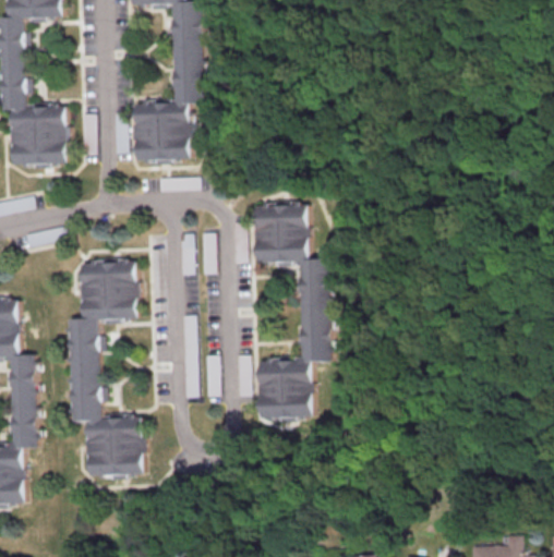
[(59,0),(7,0),(8,17),(0,17),(0,111),(10,111),(11,130),(5,130),(5,145),(11,145),(12,166),(22,165),(22,169),(58,168),(58,164),(65,164),(63,107),(25,108),(22,19),(60,16),(59,0)]
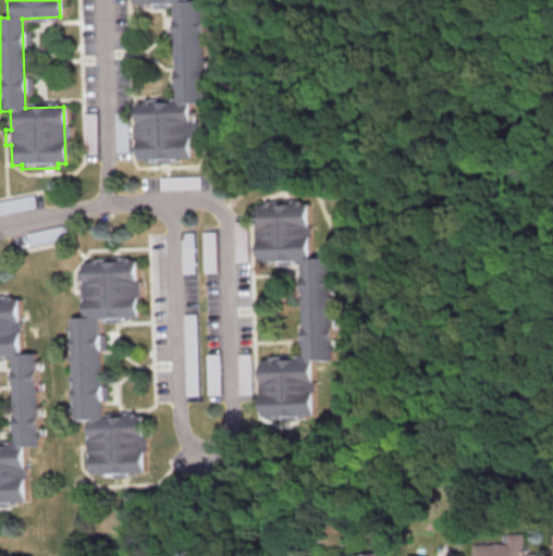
[(130,0),(182,0),(183,2),(198,1),(203,103),(187,104),(189,159),(179,160),(179,162),(143,163),(143,161),(135,161),(134,104),(173,103),(169,4),(131,5),(130,0)]
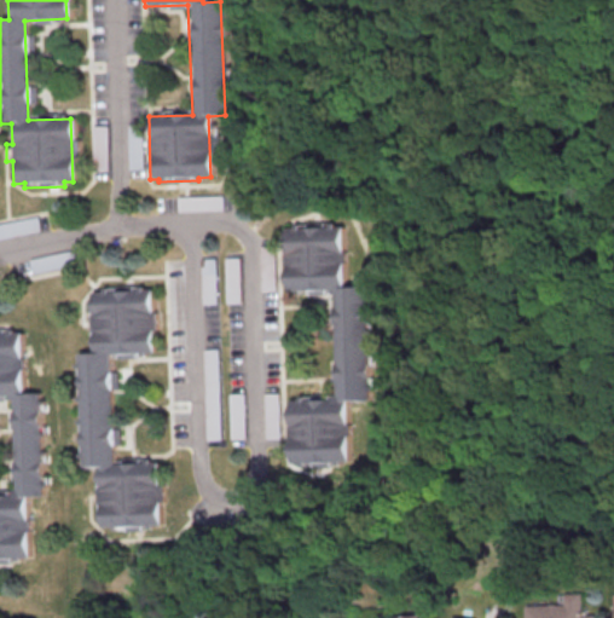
[(126,169),(140,169),(140,125),(126,125),(126,169)]
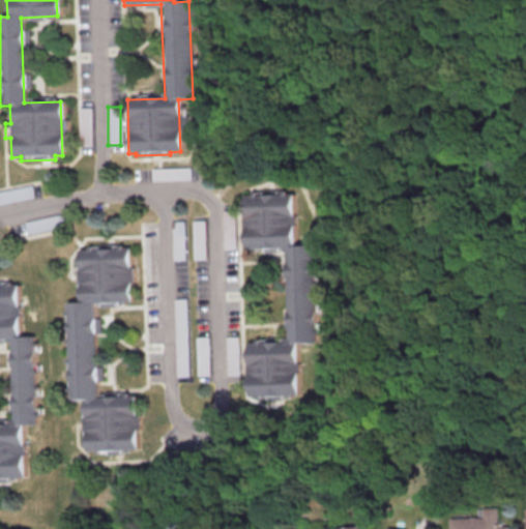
[(78,109),(78,147),(89,147),(89,109),(78,109)]
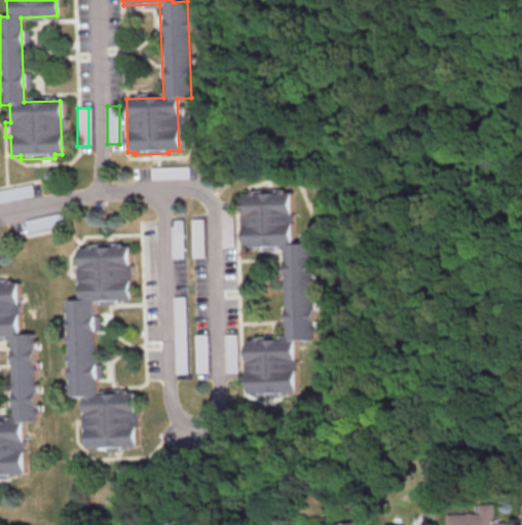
[(0,200),(31,197),(30,187),(0,190),(0,200)]
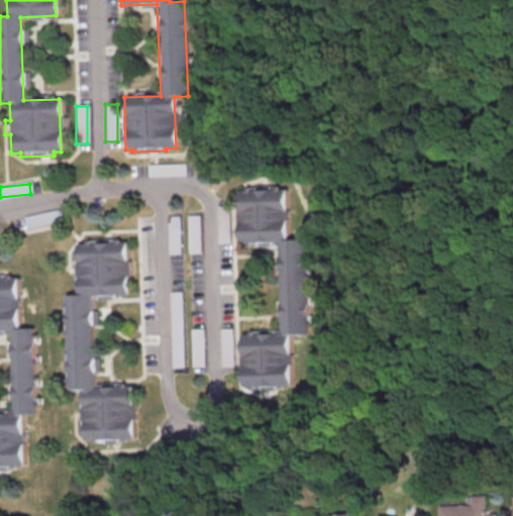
[(236,190),(285,189),(287,240),(306,239),(309,334),(289,335),(291,388),(243,389),(241,333),(281,333),(278,246),(238,247),(236,190)]
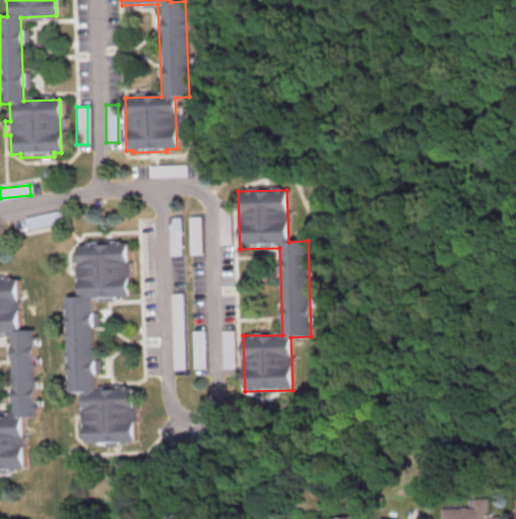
[(83,443),(82,391),(68,392),(65,297),(78,296),(77,245),(128,243),(129,297),(91,298),(97,390),(132,388),(135,441),(83,443)]
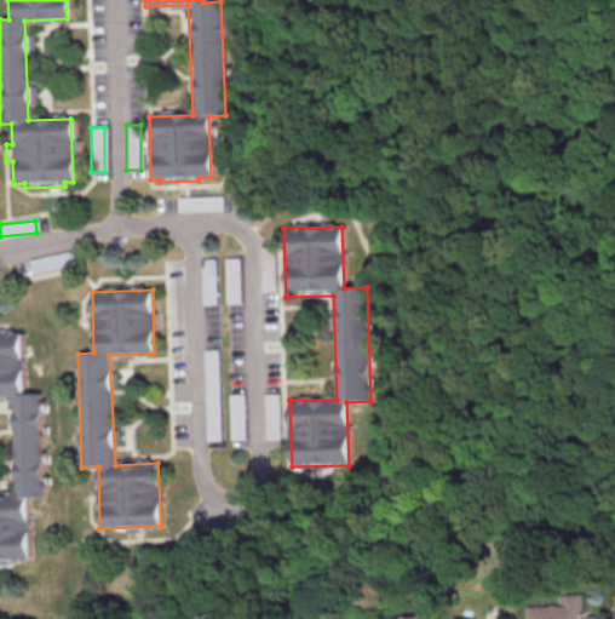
[(0,560),(29,559),(27,497),(44,496),(39,393),(22,393),(19,333),(0,333),(0,397),(4,397),(7,496),(0,496),(0,560)]
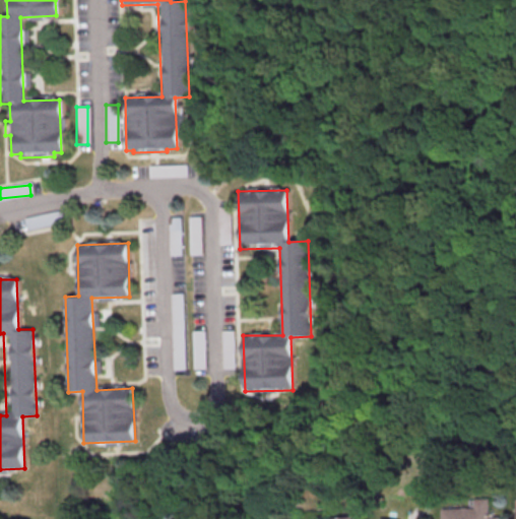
[(221,369),(234,369),(234,331),(221,331),(221,369)]
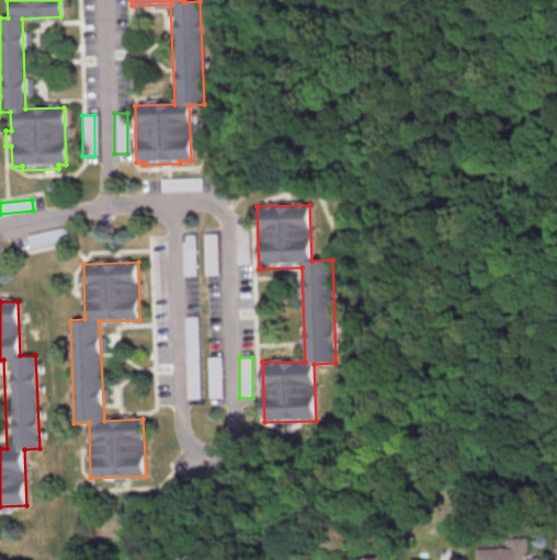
[(208,397),(219,397),(219,358),(208,358),(208,397)]
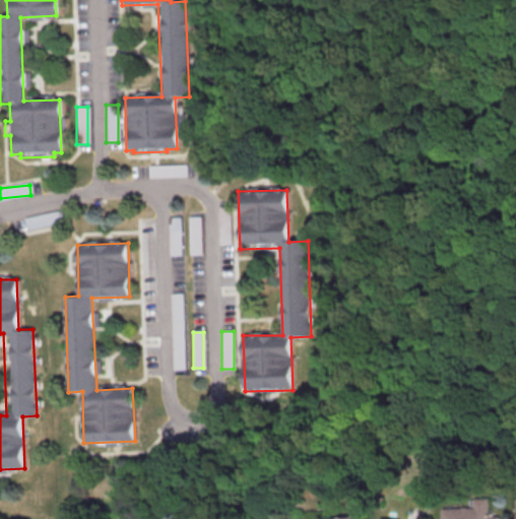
[(482,500),(482,517),(494,517),(494,518),(437,518),(437,511),(468,509),(467,500),(482,500)]
